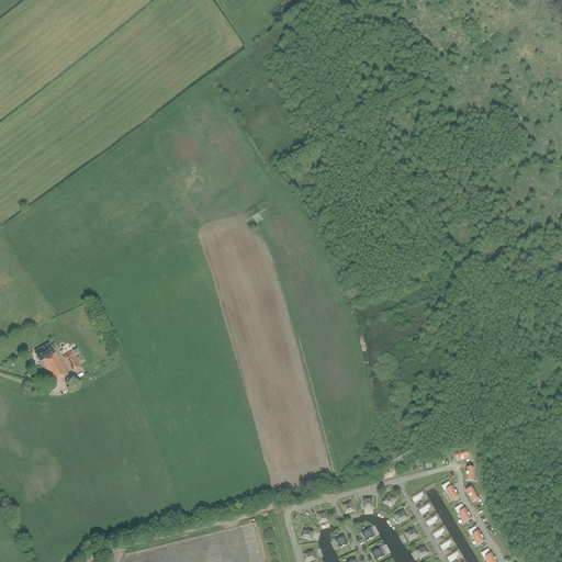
[(53,350),(56,349),(54,345),(51,346),(49,345),(35,352),(41,362),(54,384),(68,375),(56,353),(56,355),(53,350)]
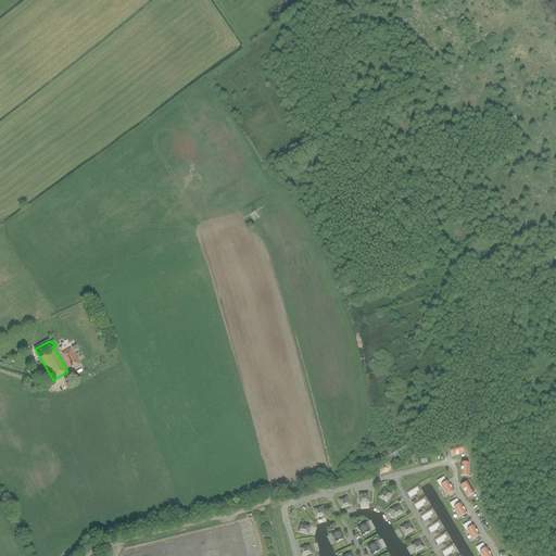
[(79,363),(71,348),(62,353),(71,367),(79,363)]
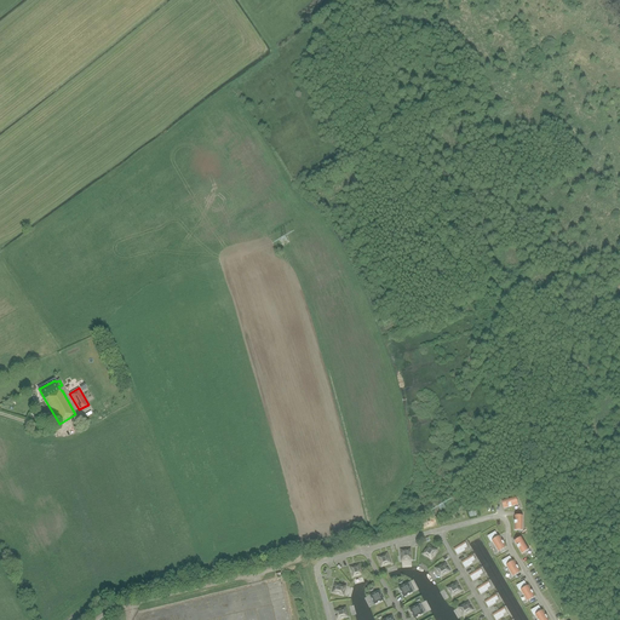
[(501,500),(504,509),(518,504),(516,497),(501,500)]
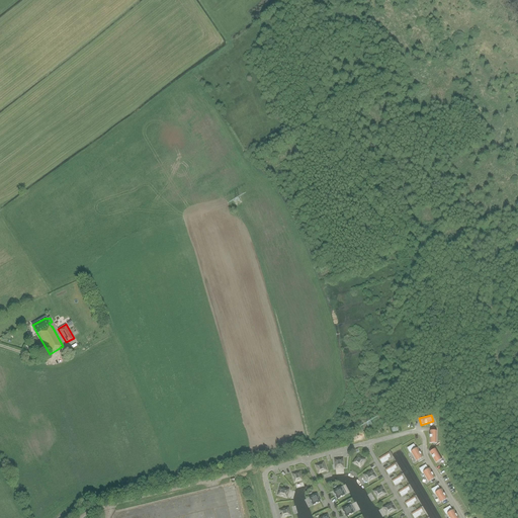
[(414,444),(408,448),(411,452),(412,452),(417,461),(423,457),(418,448),(417,448),(414,444)]
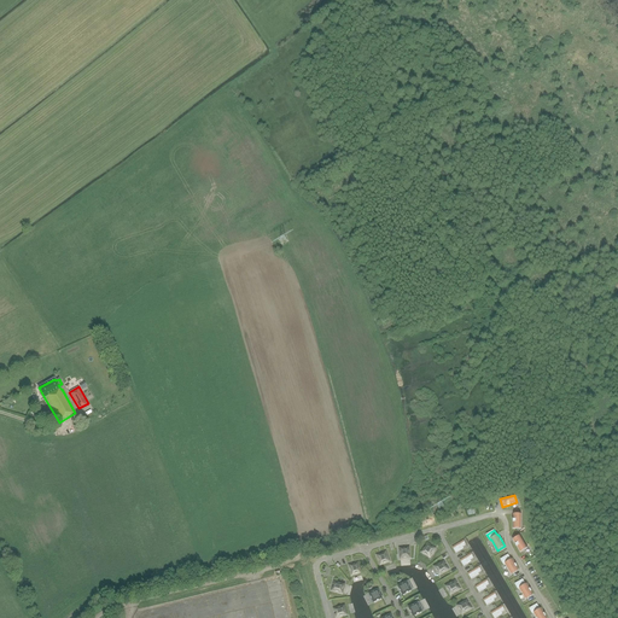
[(513,540),(520,552),(528,548),(520,536),(513,540)]
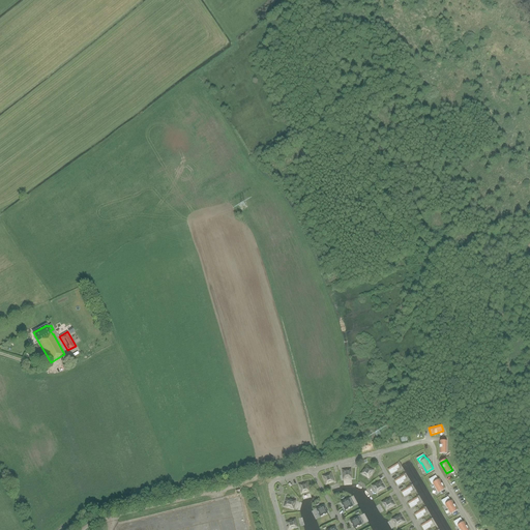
[(396,464),(388,469),(391,474),(398,471),(396,470),(400,468),(396,464)]
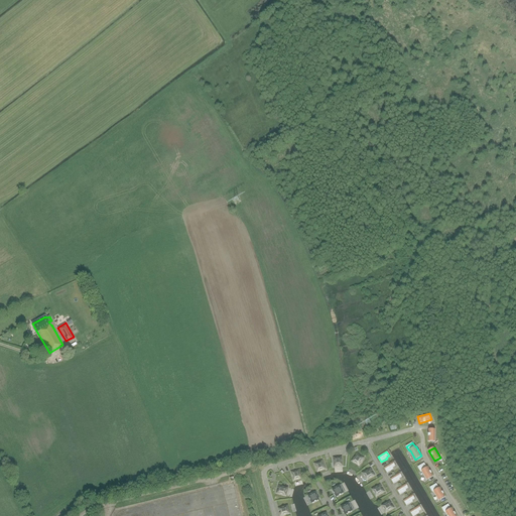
[(360,456),(357,455),(353,461),(359,466),(364,459),(361,457),(360,458),(359,457),(360,456)]
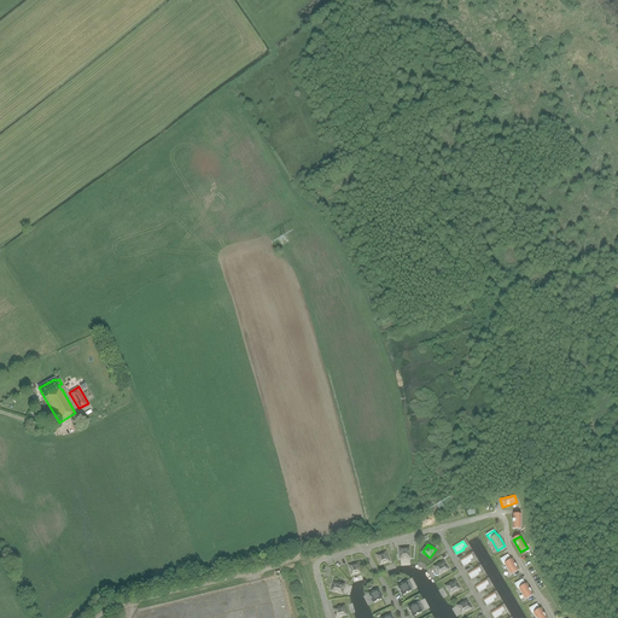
[(401,558),(409,557),(409,547),(400,548),(401,558)]
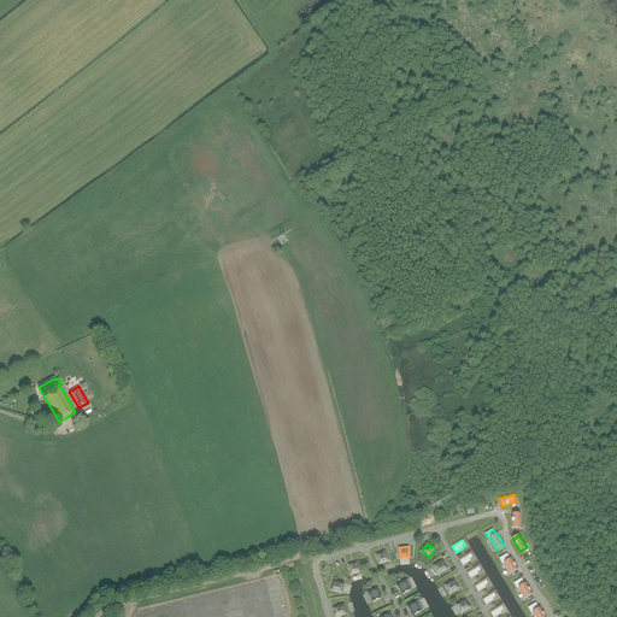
[(380,553),(376,554),(380,563),(388,559),(386,551),(382,552),(382,553),(381,554),(380,553)]
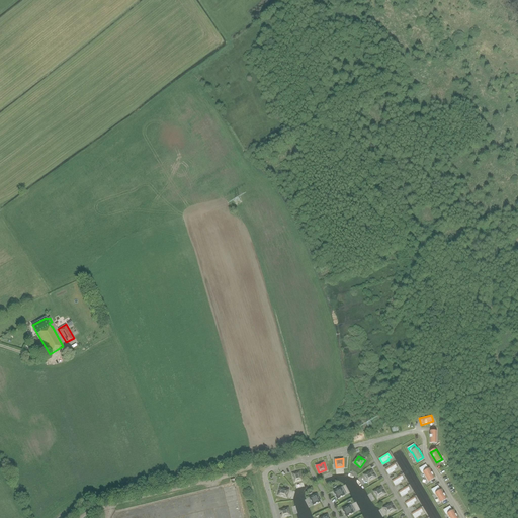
[(394,464),(385,469),(390,475),(395,471),(394,470),(397,468),(394,464)]
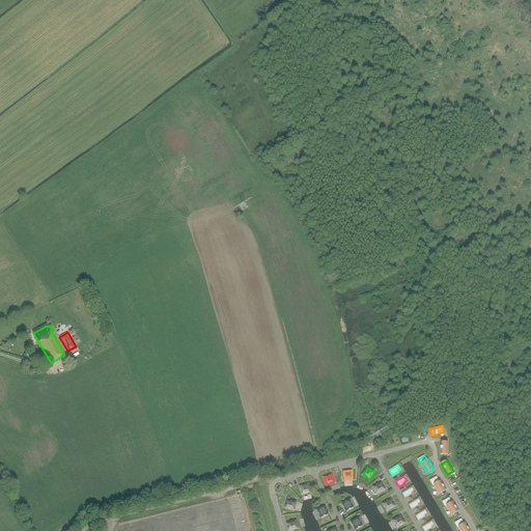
[(437,476),(430,480),(434,485),(435,484),(440,494),(446,490),(441,480),(440,481),(437,476)]
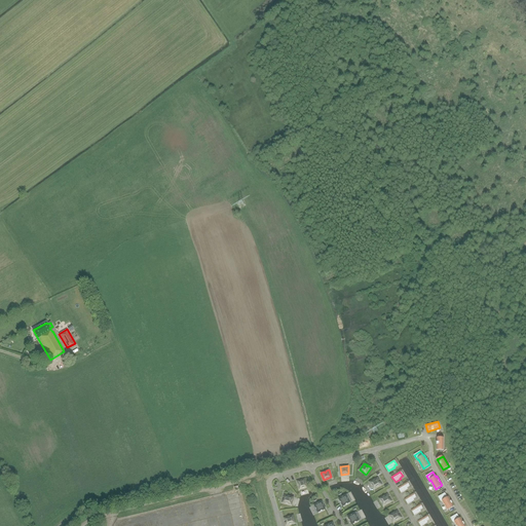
[(375,489),(381,485),(377,478),(371,482),(375,489)]
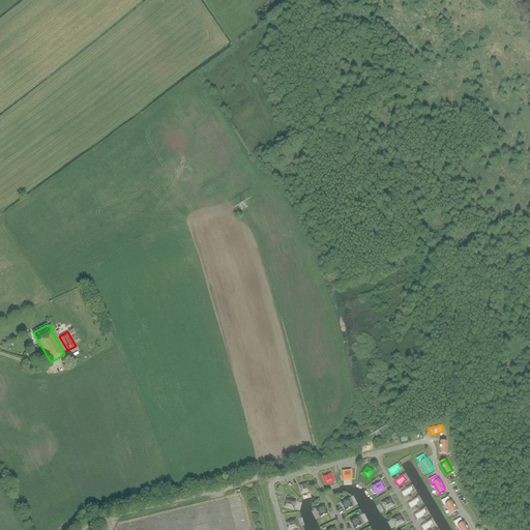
[(302,483),(299,484),(302,493),(310,490),(307,482),(304,483),(304,484),(303,484),(302,483)]
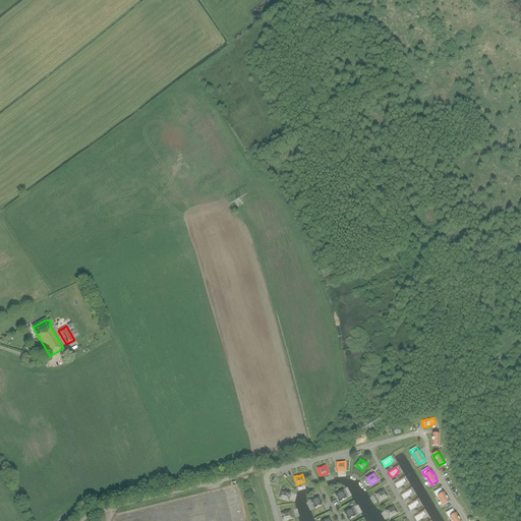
[(403,478),(395,482),(398,488),(404,485),(403,484),(405,482),(403,478)]
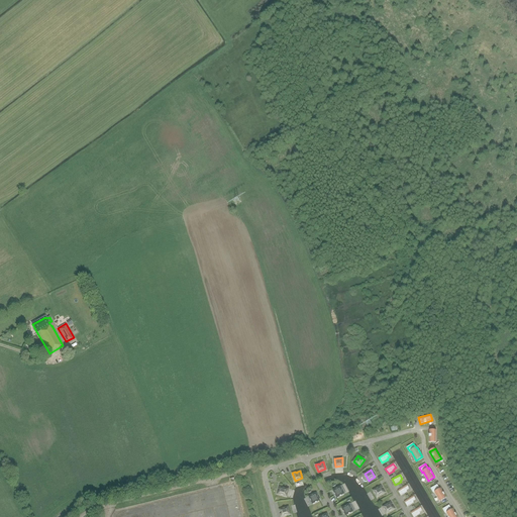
[(406,485),(399,490),(402,496),(407,492),(406,491),(409,490),(406,485)]
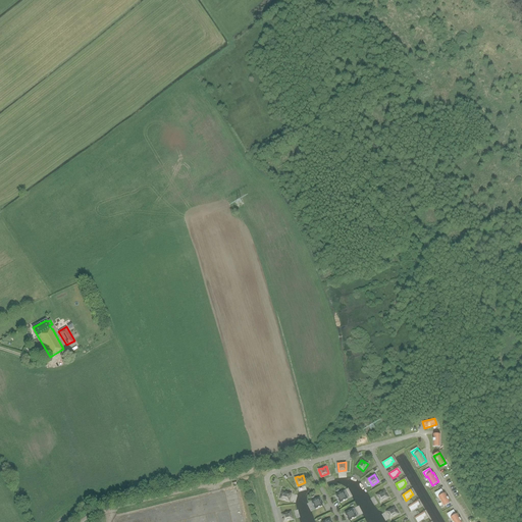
[(441,489),(435,492),(438,498),(439,498),(445,506),(451,503),(446,493),(445,493),(441,489)]
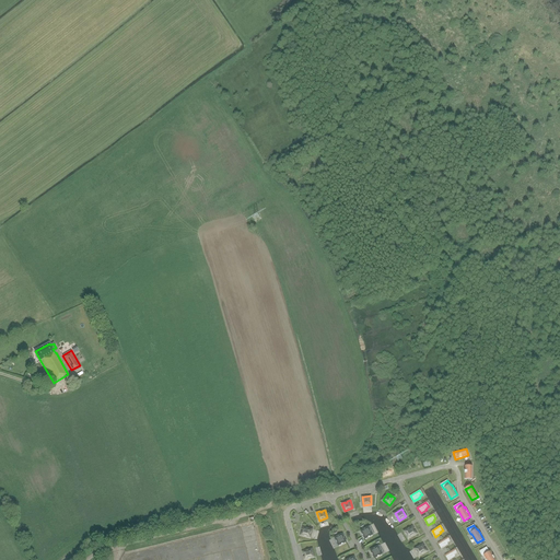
[(303,526),(300,535),(308,537),(311,529),(303,526)]
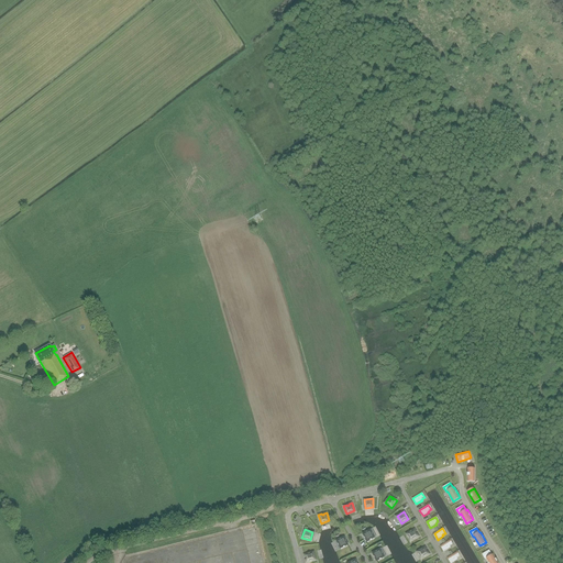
[(411,541),(419,537),(415,529),(407,533),(411,541)]
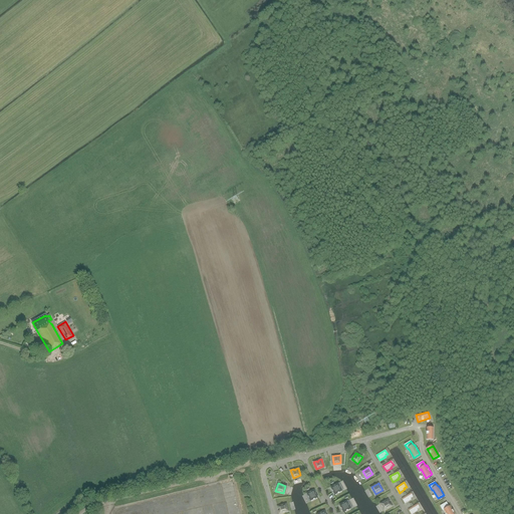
[(335,495),(342,491),(338,484),(331,488),(335,495)]
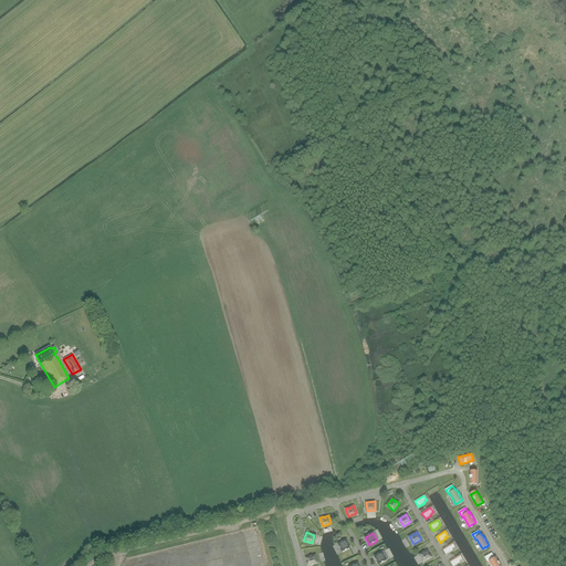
[(343,552),(350,548),(346,541),(338,544),(343,552)]
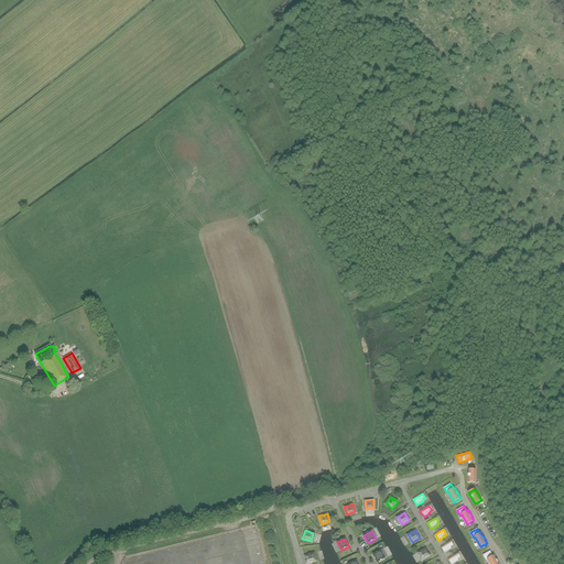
[(451,541),(442,546),(445,553),(451,550),(451,548),(453,546),(451,541)]
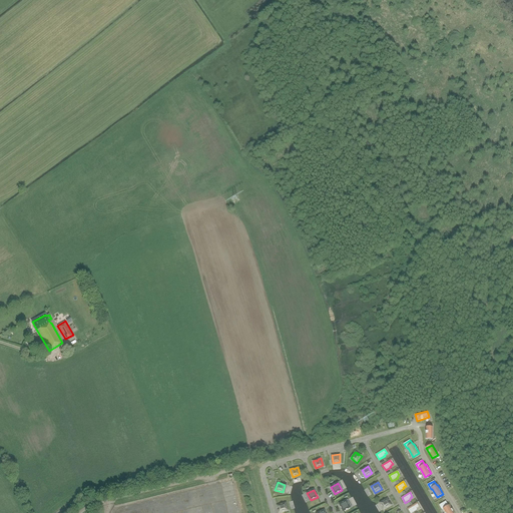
[(385,509),(392,505),(388,498),(381,502),(385,509)]
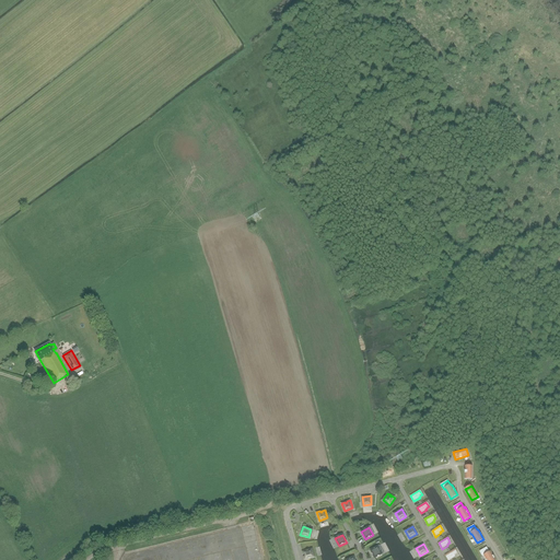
[(378,547),(371,551),(374,558),(382,555),(378,547)]
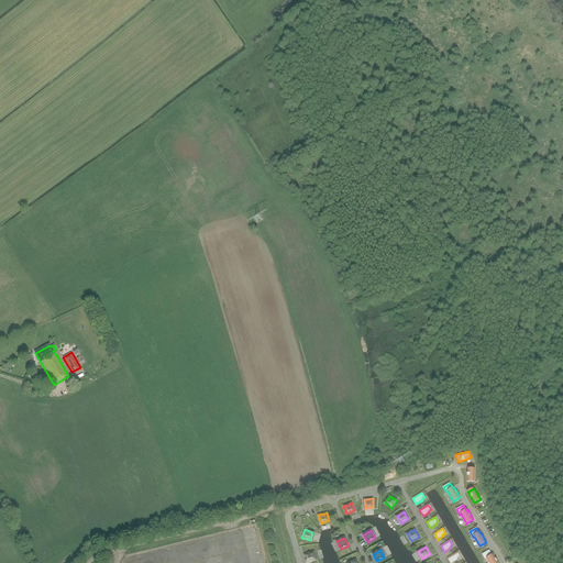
[(489,550),(483,554),(486,560),(486,559),(488,562),(498,562),(494,554),(493,555),(489,550)]
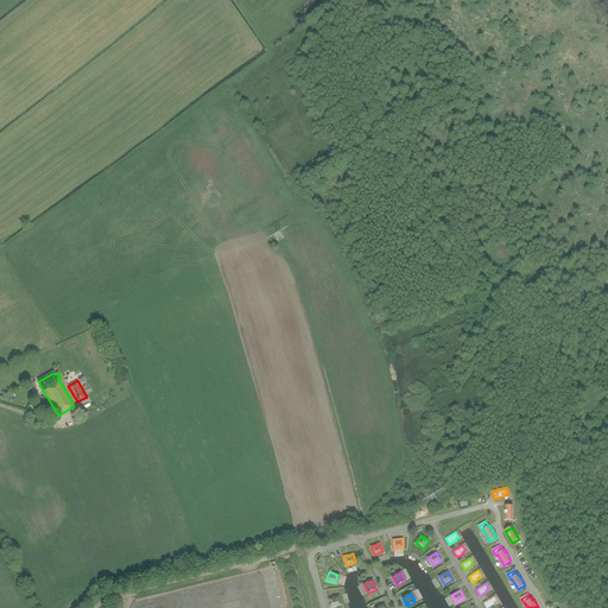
[(337,596),(328,599),(330,607),(340,606),(337,596)]
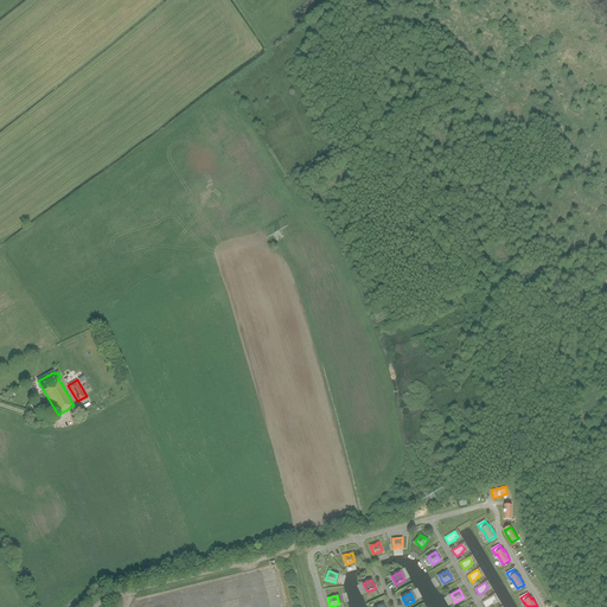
[(492,595),(483,601),(486,606),(487,606),(493,604),(492,602),(496,600),(492,595)]
